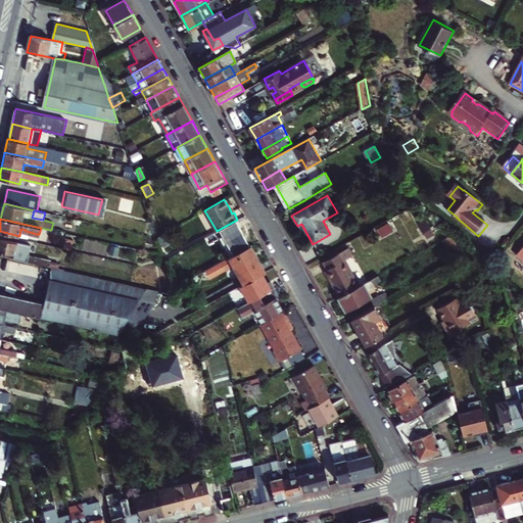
[(233,253),(249,244),(239,227),(241,226),(237,220),(217,231),(205,238),(207,242),(219,235),(220,237),(223,236),(233,253)]
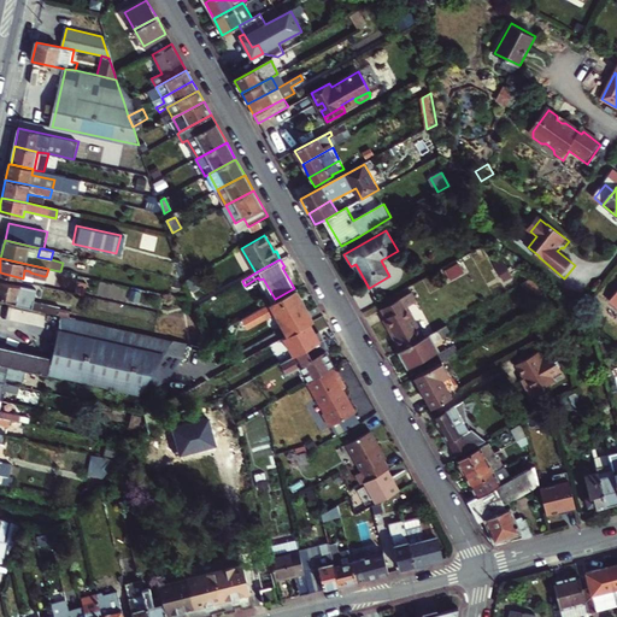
[(511,276),(501,268),(494,275),(505,283),(511,276)]
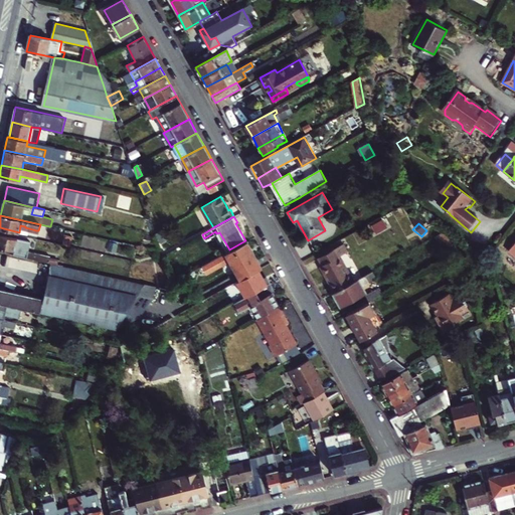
[(456,241),(444,231),(437,235),(451,246),(456,241)]
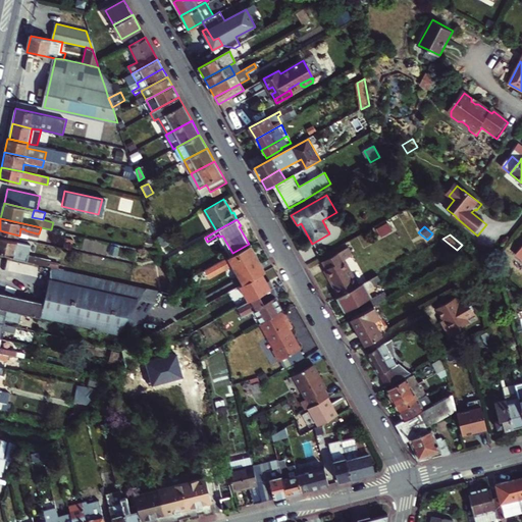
[(0,251),(16,255),(15,258),(36,263),(41,264),(53,266),(54,260),(31,255),(33,246),(0,239),(0,251)]
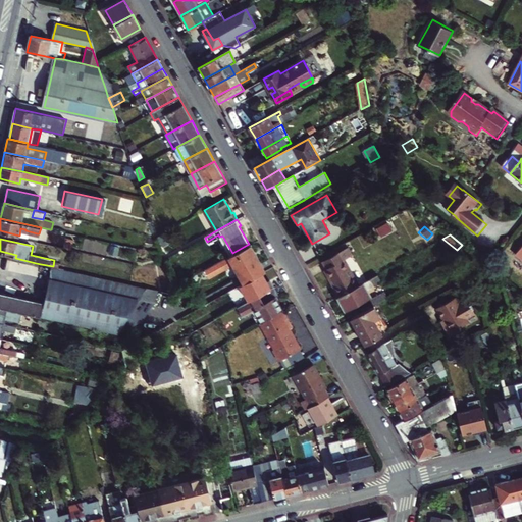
[(242,284),(264,272),(249,244),(232,253),(203,270),(208,279),(229,266),(232,267),(242,284)]
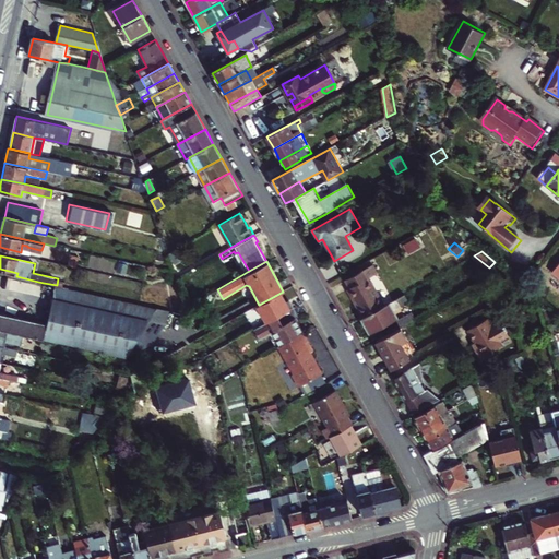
[(363,318),(383,306),(368,278),(378,272),(373,264),(360,272),(345,281),(349,288),(347,289),(363,318)]
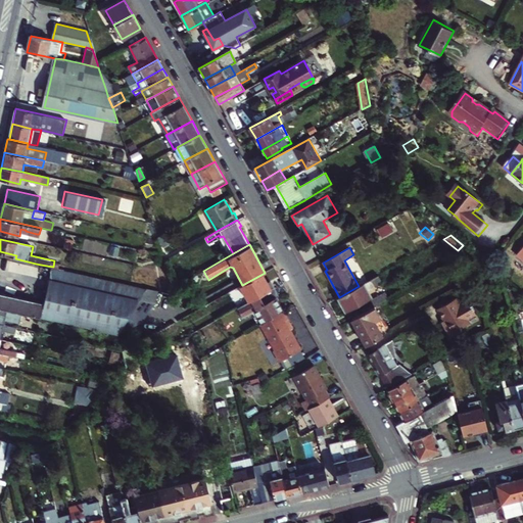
[(65,270),(54,267),(46,303),(0,293),(0,307),(24,314),(54,321),(54,319),(119,334),(143,288),(65,271),(65,270)]
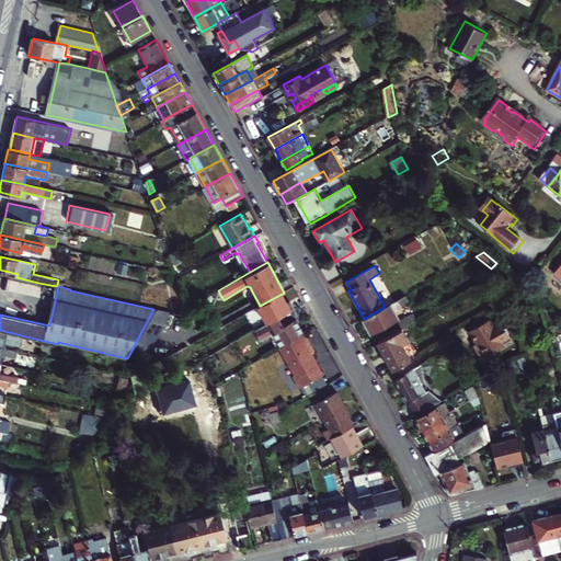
[(385,307),(364,319),(363,319),(370,333),(399,318),(395,310),(410,301),(407,295),(385,307)]
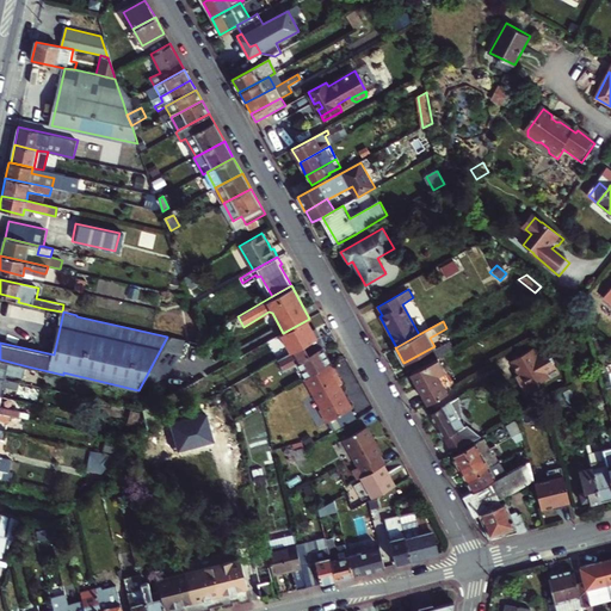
[(556,328),(559,337),(569,334),(567,326),(556,328)]
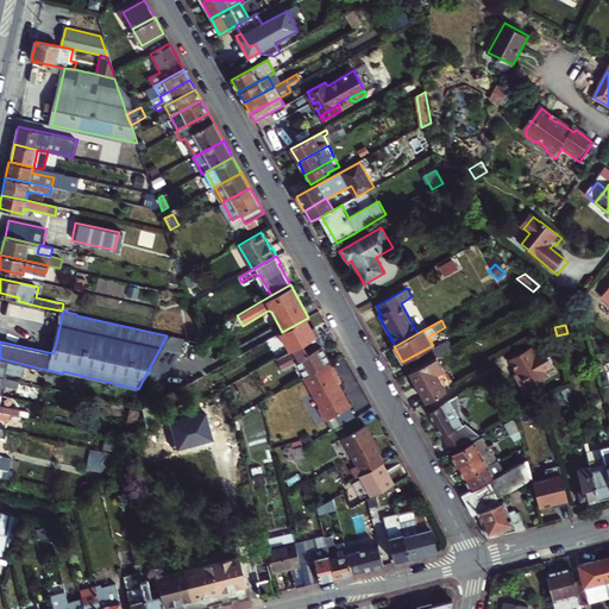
[(182,337),(169,334),(162,349),(179,352),(182,337)]
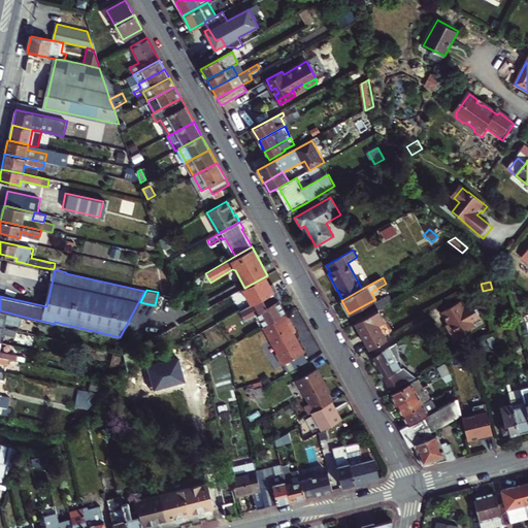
[(378,309),(393,301),(389,295),(375,303),(378,309)]
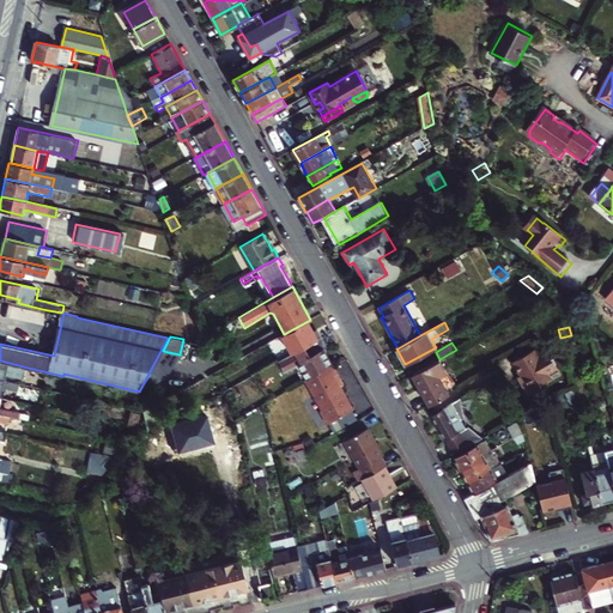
[(308,357),(303,346),(292,352),(279,359),(281,364),(280,364),(283,366),(285,371),(299,363),(308,378),(334,364),(325,347),(308,356),(308,357)]
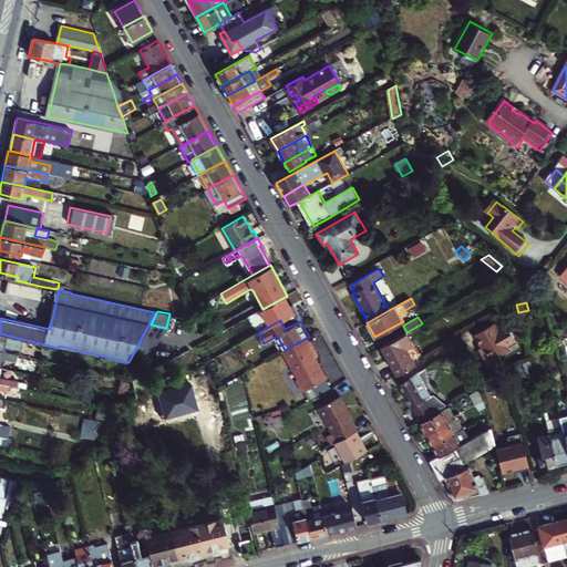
[(478,348),(488,363),(501,357),(500,356),(509,349),(506,344),(516,339),(514,334),(514,333),(512,329),(511,330),(507,325),(497,330),(494,323),(474,334),(482,346),(478,348)]
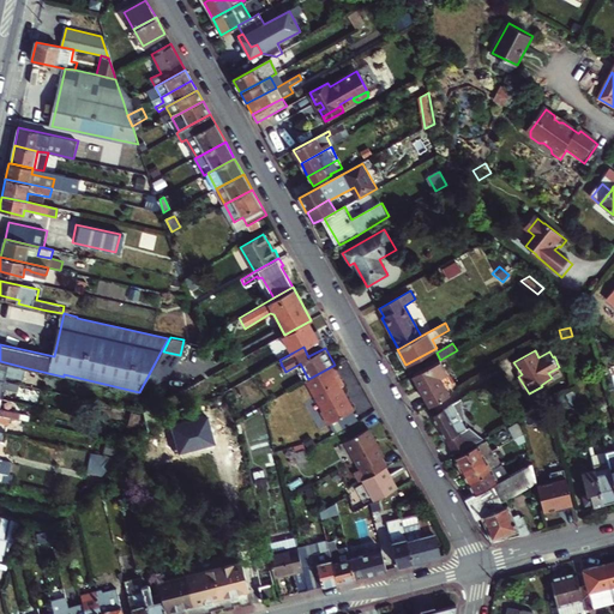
[(447,373),(440,360),(414,374),(421,389),(421,391),(427,402),(447,391),(455,386),(447,373)]
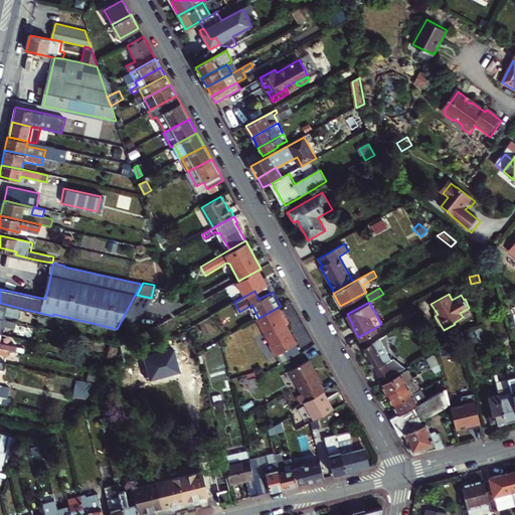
[(0,303),(0,318),(5,320),(6,315),(20,319),(23,309),(0,303)]
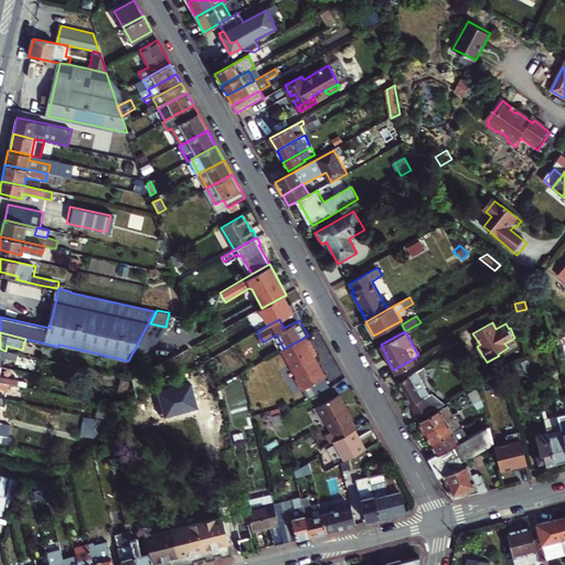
[(284,349),(283,349),(298,376),(297,376),(304,390),(305,388),(326,376),(327,376),(315,354),(318,353),(308,336),(284,349)]
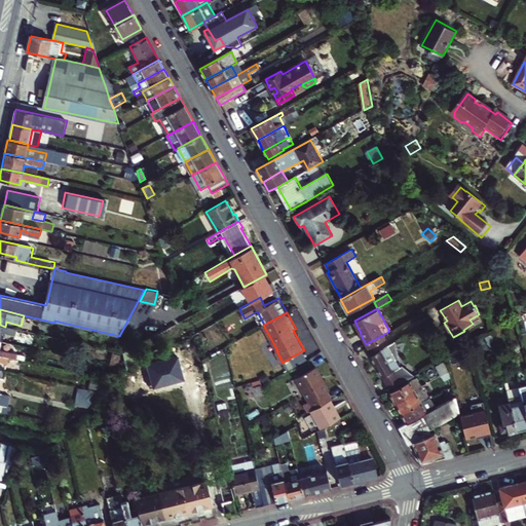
[(365,345),(366,344),(361,335),(361,333),(354,321),(353,322),(360,334),(359,335),(365,345)]
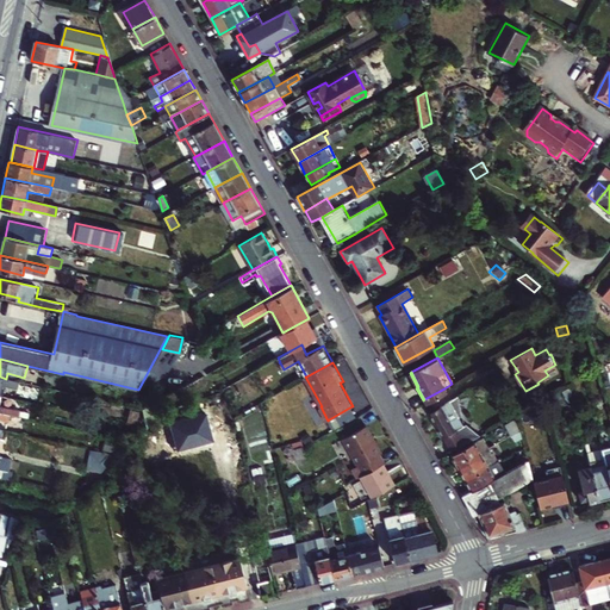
[(6,379),(0,377),(0,396),(2,397),(5,387),(17,390),(19,381),(6,379)]
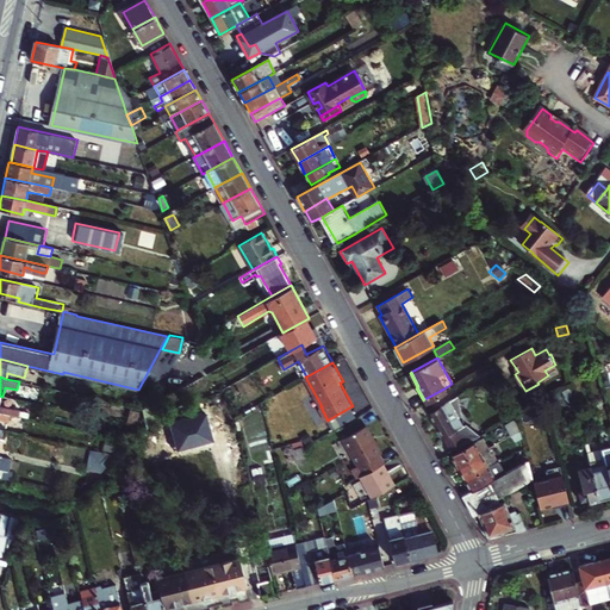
[(452,384),(444,388),(424,399),(425,403),(427,402),(429,404),(447,393),(455,388),(452,384)]
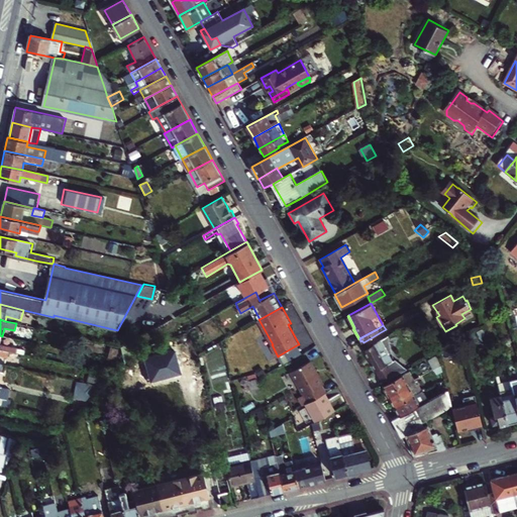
[(386,338),(365,349),(377,372),(378,371),(381,375),(379,376),(383,383),(405,371),(399,359),(394,362),(390,353),(393,352),(386,338)]
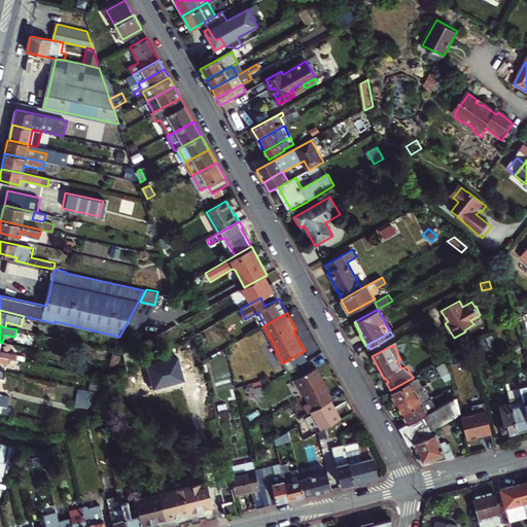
[(0,356),(9,358),(10,352),(0,350),(0,356)]
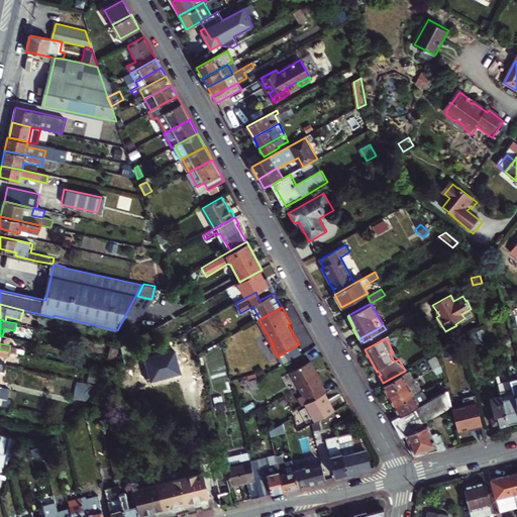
[(298,344),(279,355),(284,363),(302,352),(298,344)]
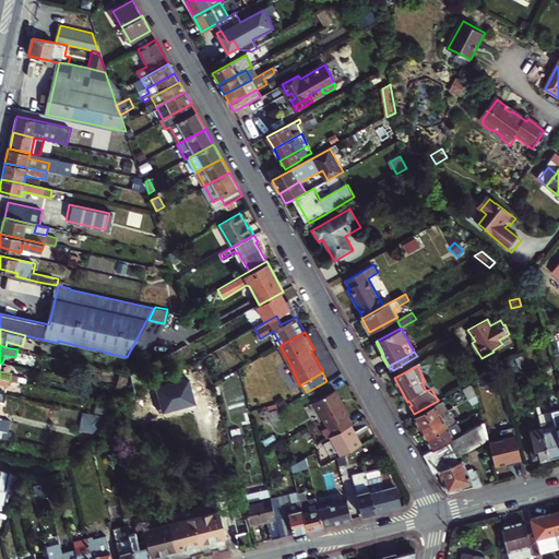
[(121,390),(130,392),(132,382),(125,380),(121,390)]
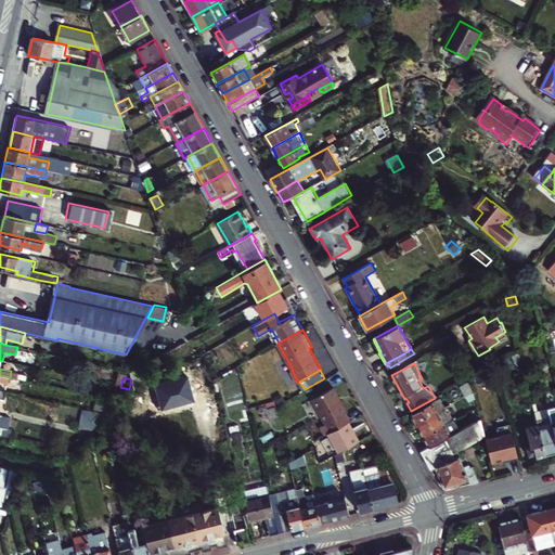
[(461,386),(466,397),(474,392),(468,383),(461,386)]
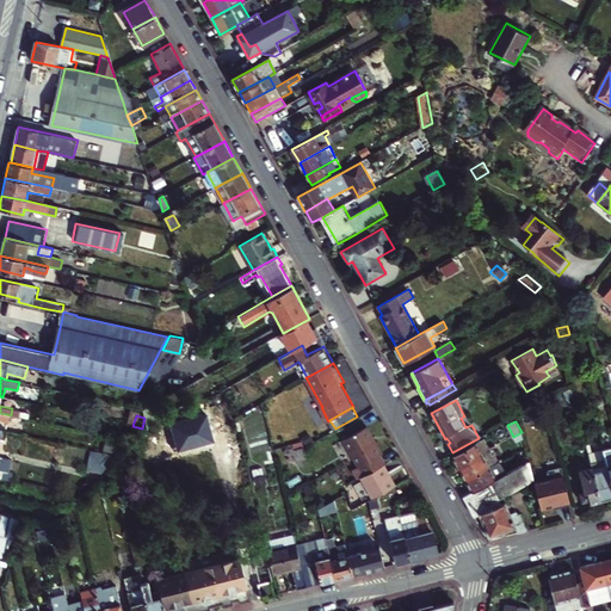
[(365,426),(341,439),(357,466),(351,469),(357,479),(364,474),(383,463),(378,455),(381,454),(365,426)]
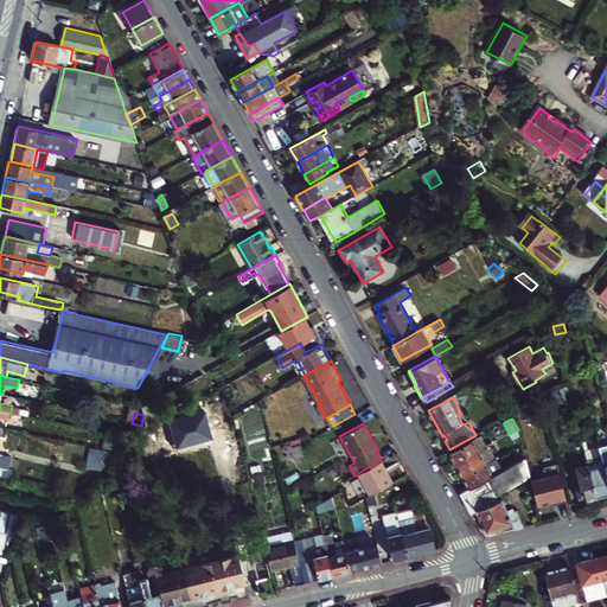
[(167,430),(148,435),(152,449),(171,445),(167,430)]
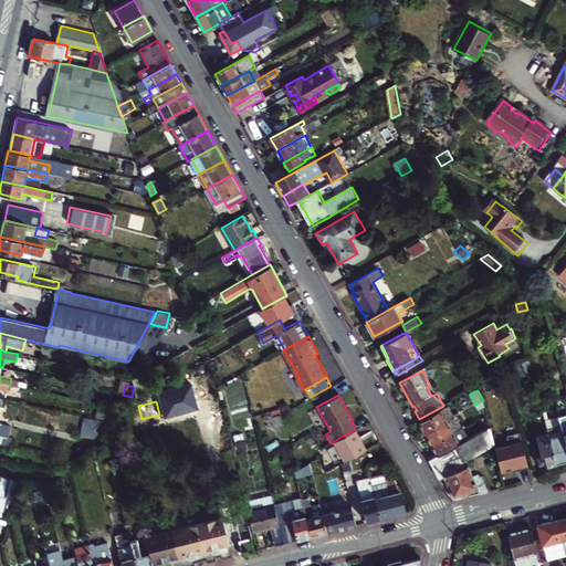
[(480,405),(473,408),(479,417),(484,412),(480,405)]
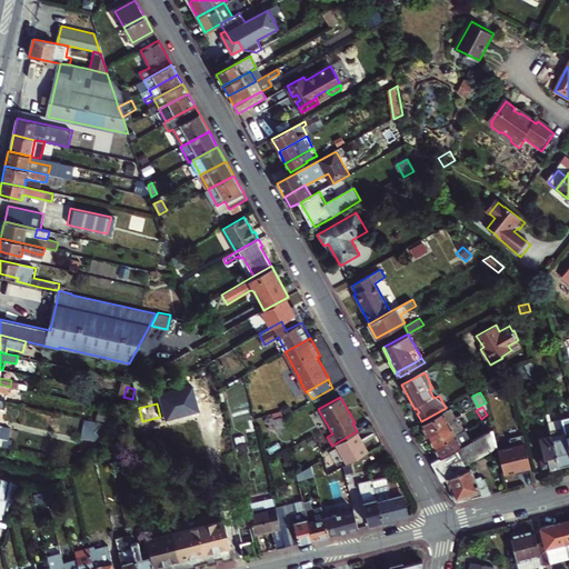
[(449,412),(445,412),(449,421),(457,417),(452,410),(449,412)]
